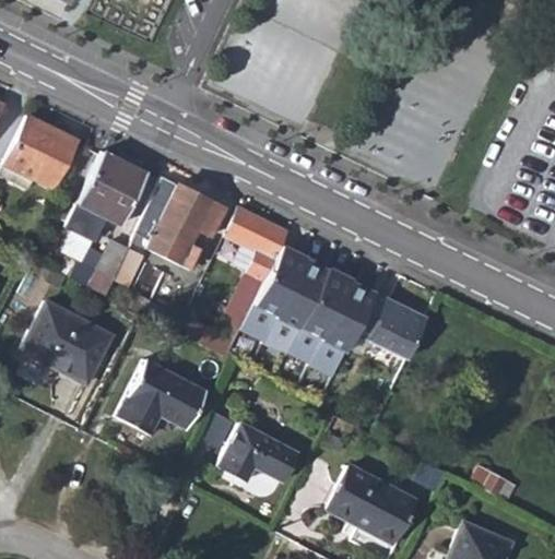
[(554,0),(551,0),(543,30),(554,32),(554,0)]
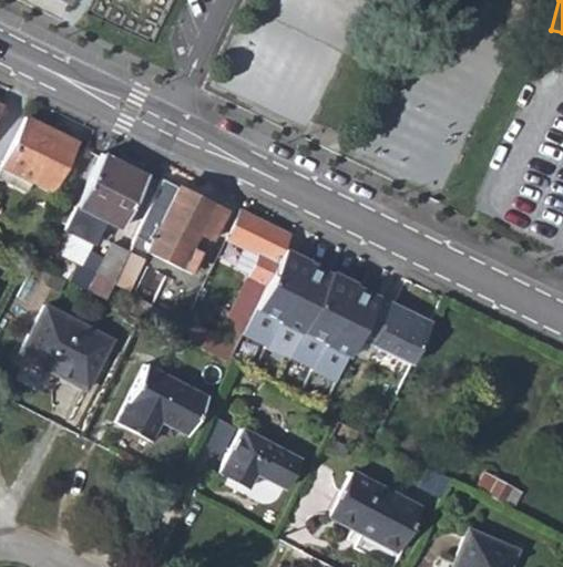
[(54,192),(79,142),(29,117),(4,167),(0,175),(0,177),(36,195),(40,184),(54,192)]
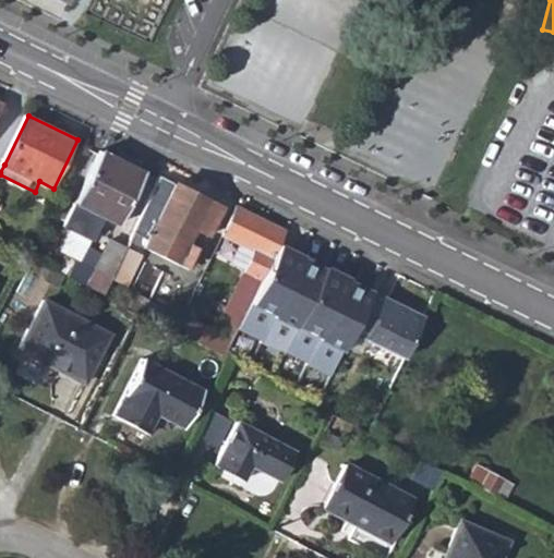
[(121,225),(147,172),(103,152),(77,203),(65,226),(74,229),(94,240),(103,222),(119,230),(121,225)]
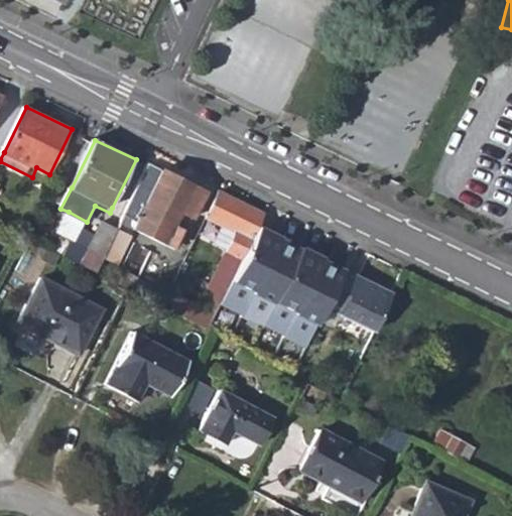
[(105,257),(119,263),(136,229),(165,169),(151,163),(119,229),(105,257)]
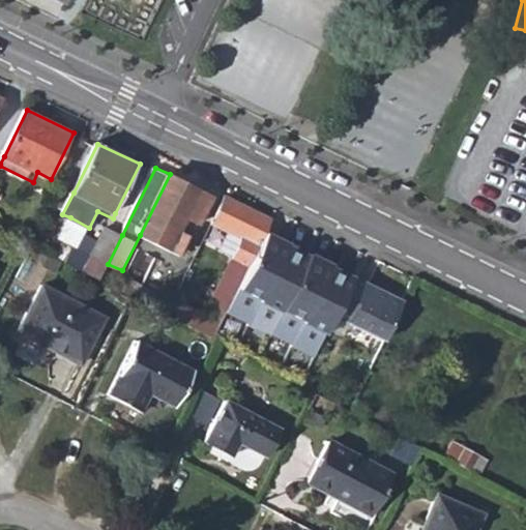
[(33,182),(47,188),(51,179),(37,172),(33,182)]
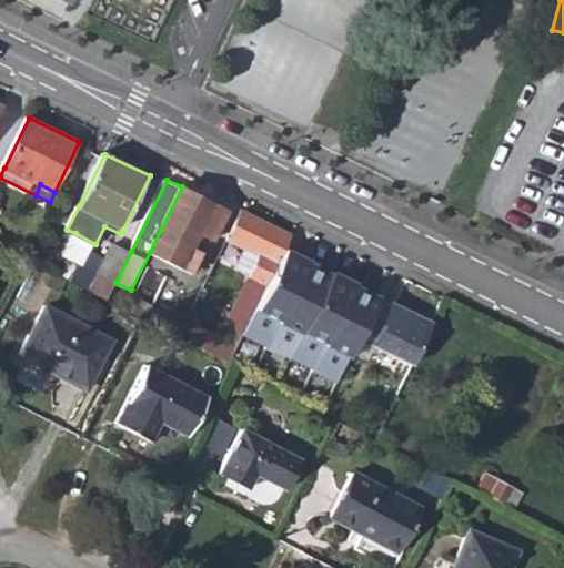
[(214,242),(231,211),(182,186),(150,252),(192,273),(203,249),(195,245),(201,235),(214,242)]
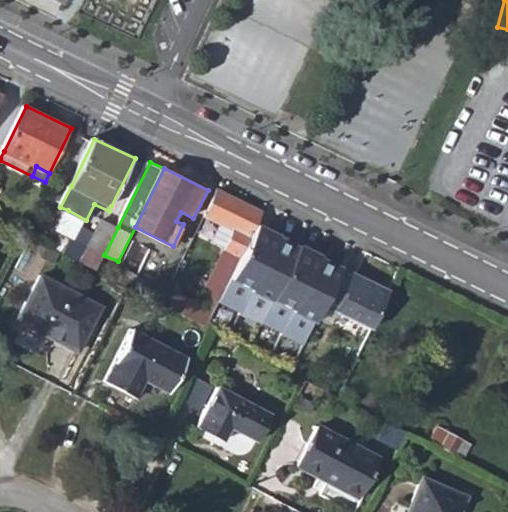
[(257,226),(264,213),(219,191),(207,216),(222,222),(214,240),(227,247),(209,284),(224,291),(257,226)]
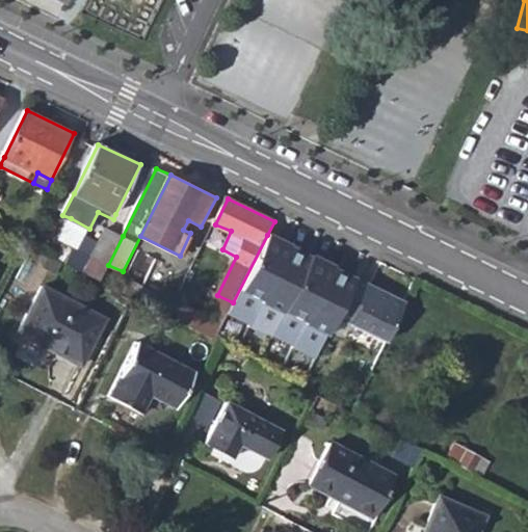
[(62,235),(82,245),(89,229),(71,218),(62,235)]
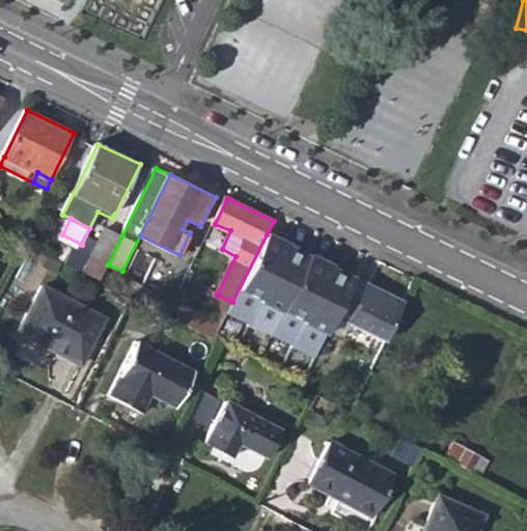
[(108,264),(122,235),(107,227),(93,255),(75,248),(66,263),(101,280),(108,264)]
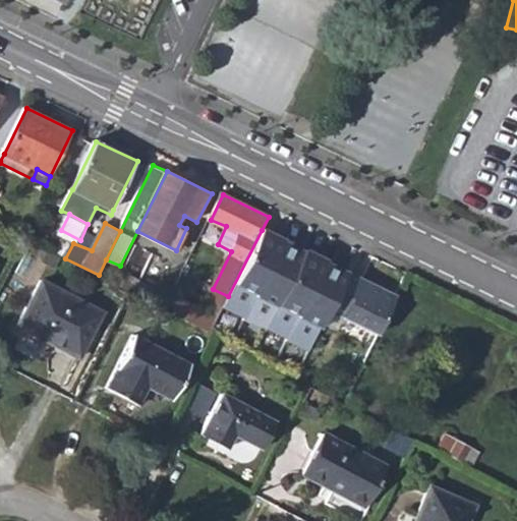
[(245,317),(284,241),(262,230),(228,296),(225,303),(223,307),(245,317)]
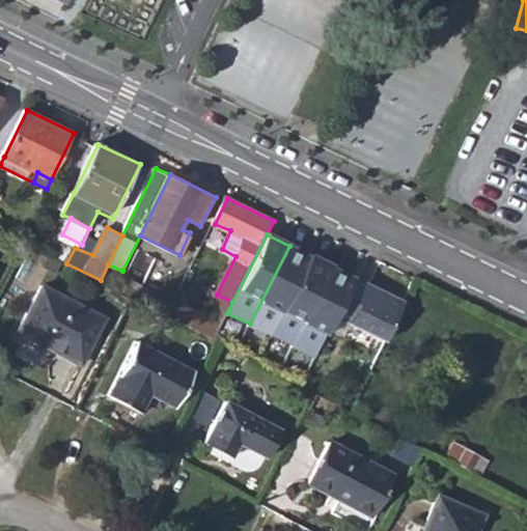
[(57,258),(66,263),(75,248),(65,243),(57,258)]
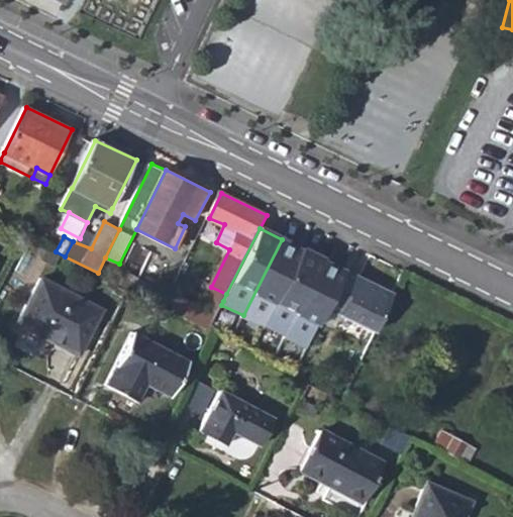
[(265,326),(303,249),(282,239),(243,315),(243,317),(264,327),(265,326)]
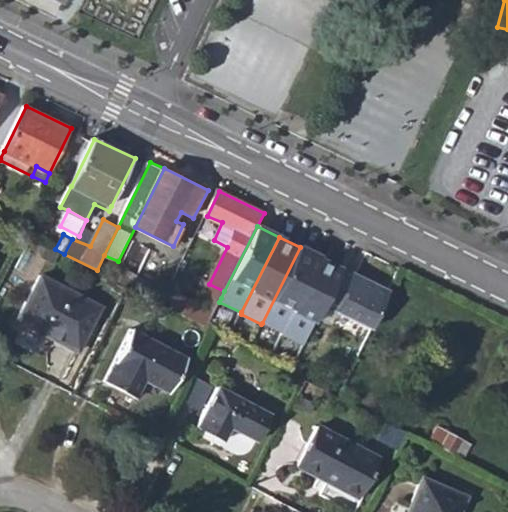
[(283,333),(321,257),(300,247),(262,323),(283,333)]
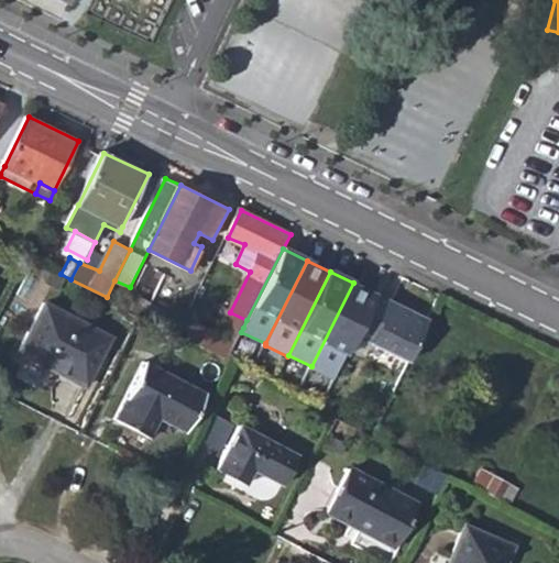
[(358,334),(377,295),(353,283),(311,366),(311,367),(336,379),(358,334)]
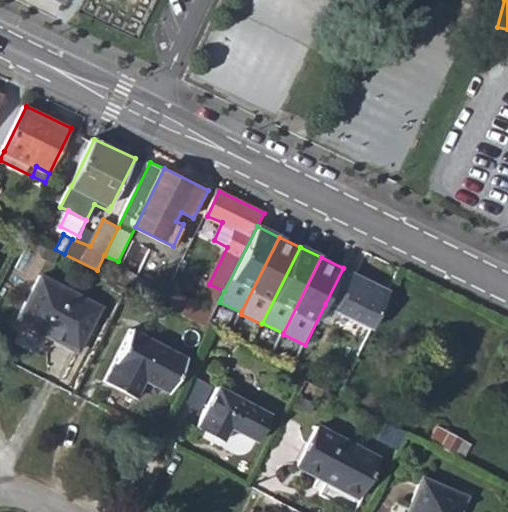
[(374,328),(392,291),(343,268),(325,304),(374,328)]
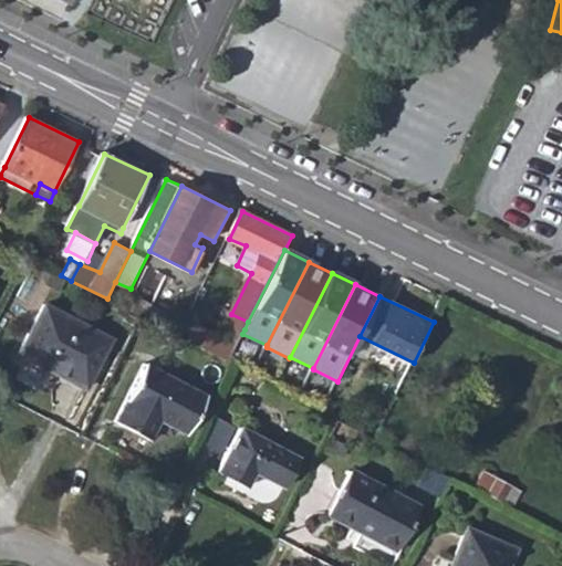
[(146,318),(152,307),(138,301),(133,311),(146,318)]
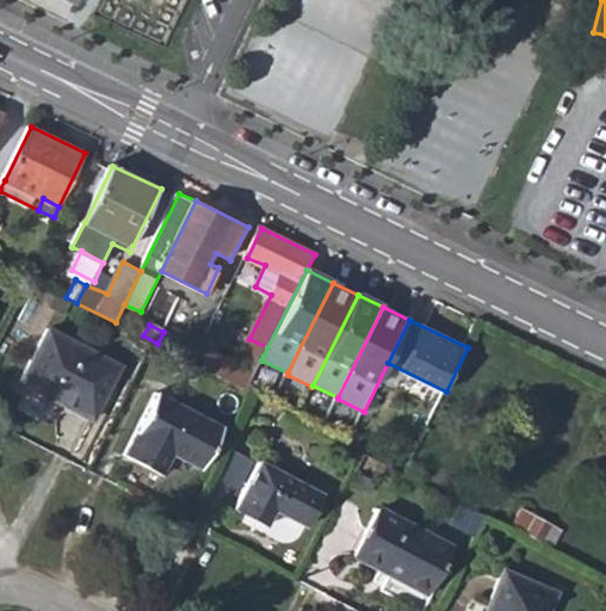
[(96,419),(123,366),(50,329),(23,382),(96,419)]
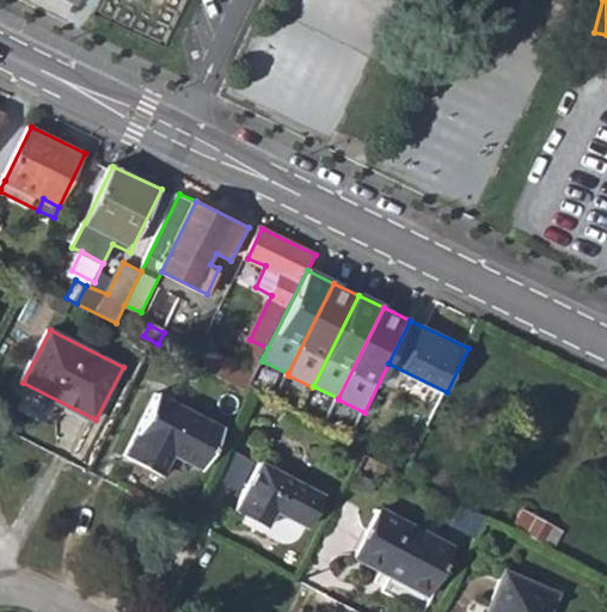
[(158,344),(172,352),(178,341),(164,332),(158,344)]
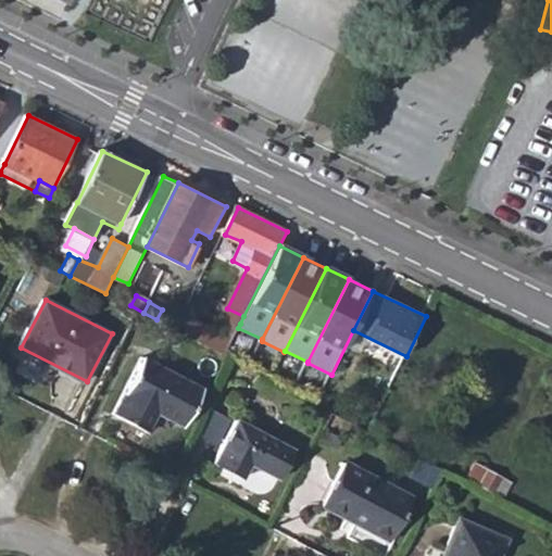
[(229,318),(240,324),(243,316),(227,308),(223,316),(229,318)]
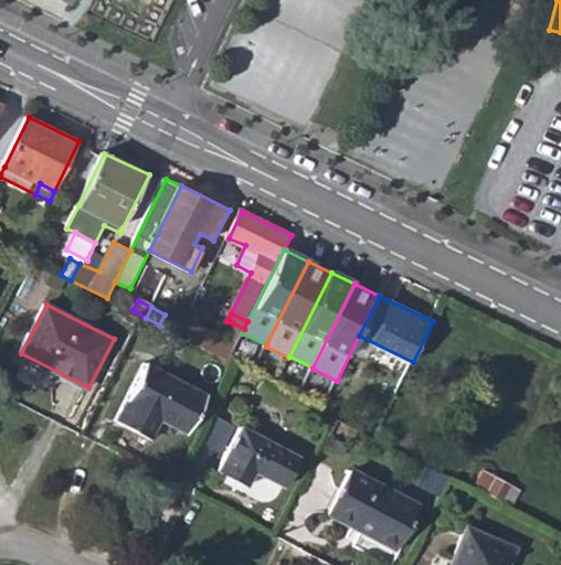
[(166,328),(171,317),(165,315),(159,324),(166,328)]
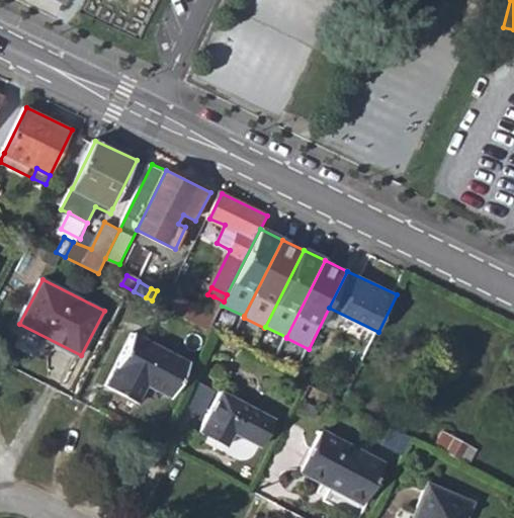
[(198,325),(208,330),(216,316),(222,306),(224,301),(213,296),(198,325)]
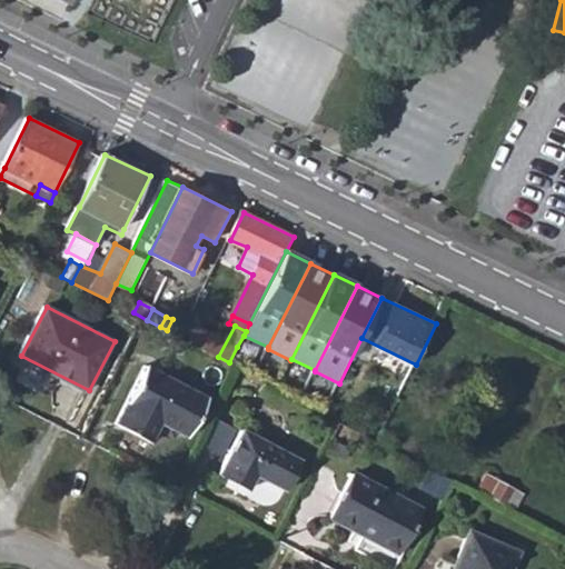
[(190,436),(209,398),(148,365),(117,423),(151,441),(162,421),(190,436)]
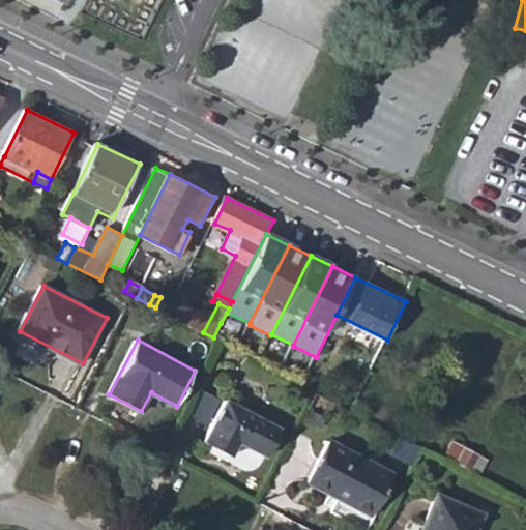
[(267,454),(281,429),(227,401),(205,441),(232,455),(239,440),(267,454)]
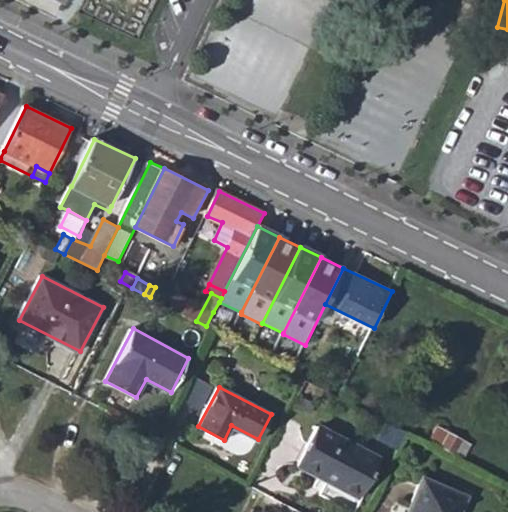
[(359,497),(380,457),(319,426),(299,465),(359,497)]
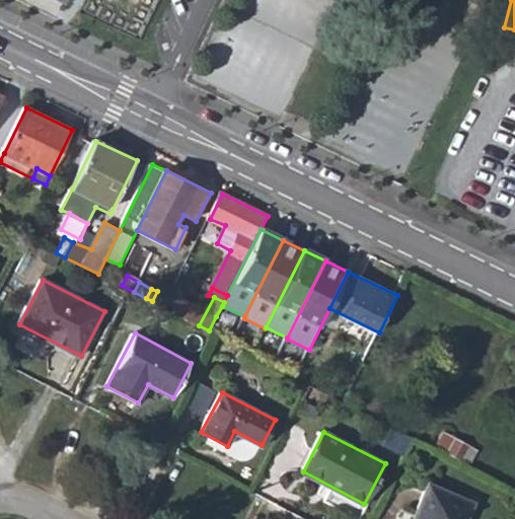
[(472,463),(480,450),(445,432),(438,445),(472,463)]
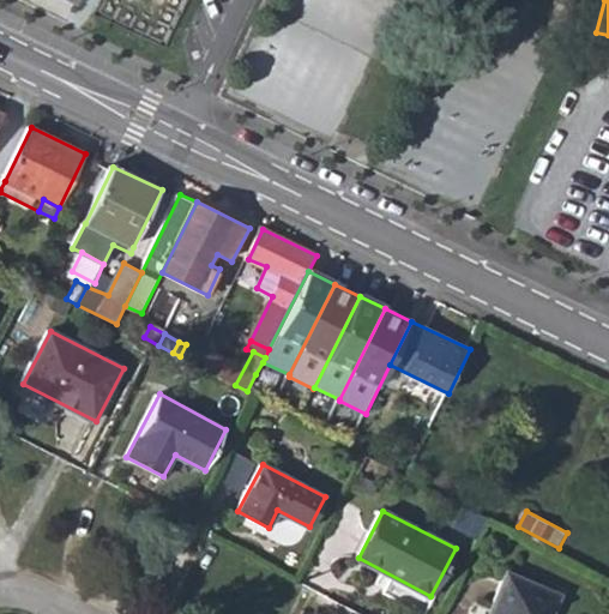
[(552,613),(560,595),(508,572),(489,613),(552,613)]
